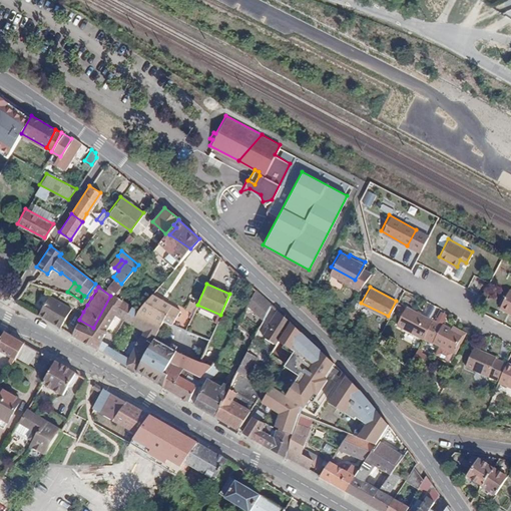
[(510,288),(501,306),(510,311),(510,288)]
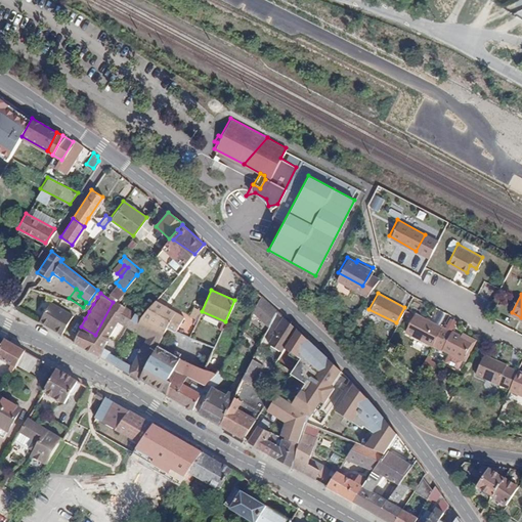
[(275,310),(259,295),(249,317),(267,327),(275,310)]
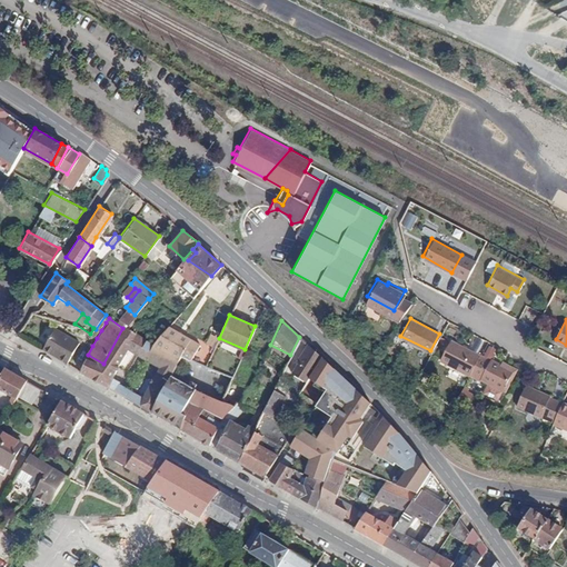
[(123,352),(142,364),(145,359),(152,345),(153,344),(123,326),(122,328),(103,364),(88,355),(81,369),(80,370),(125,396),(128,389),(118,384),(118,383),(111,378),(123,352)]
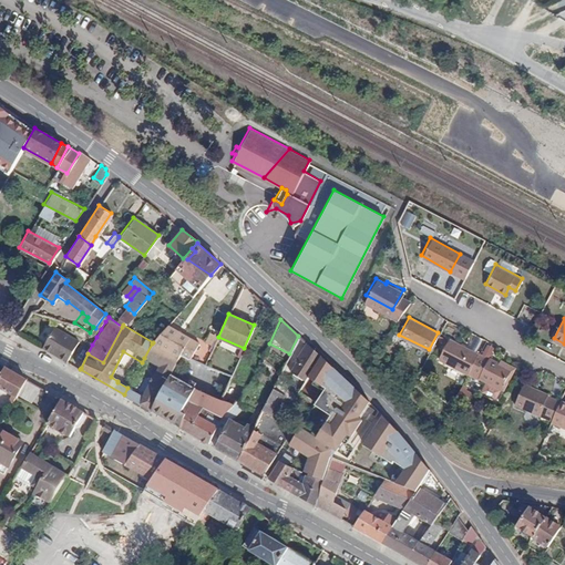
[(53,326),(41,346),(65,359),(78,340),(53,326)]
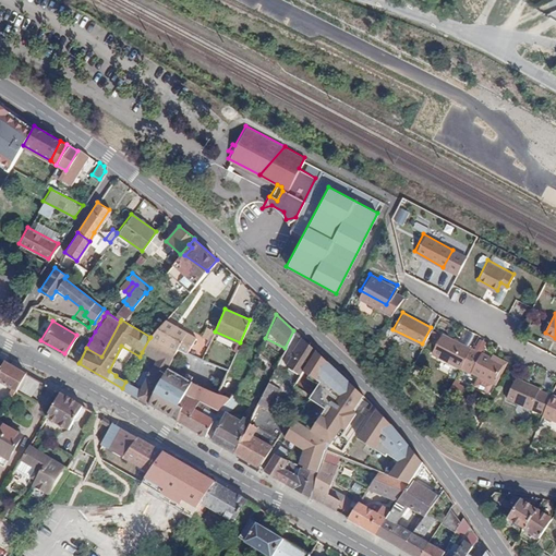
[(185,331),(165,321),(150,337),(149,338),(174,352),(177,349),(182,351),(190,337),(184,334),(185,331)]
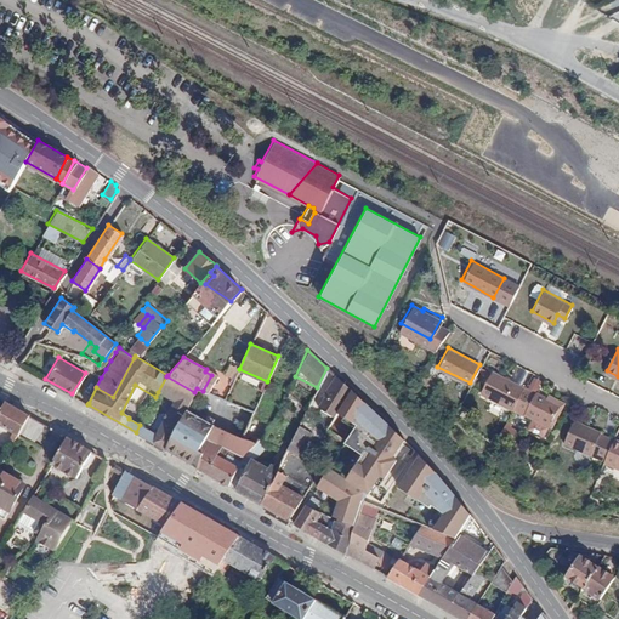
[(223,373),(233,376),(237,367),(227,363),(223,373)]
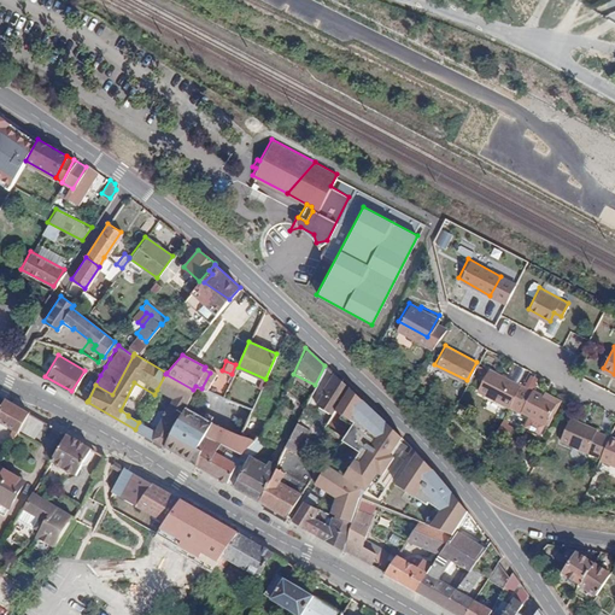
[(476,388),(508,405),(508,404),(517,385),(519,384),(488,368),(476,388)]
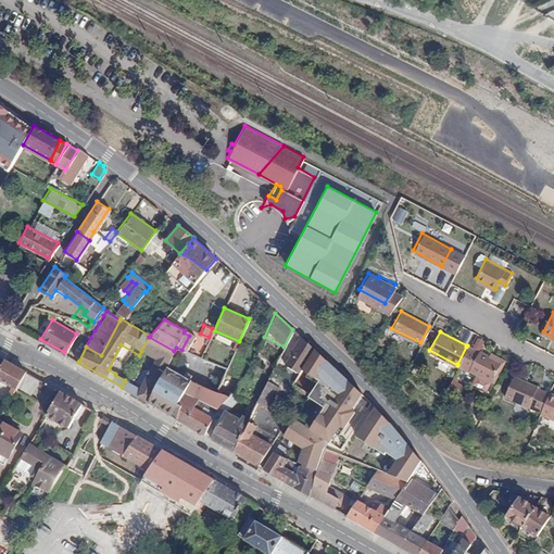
[(300,370),(313,349),(299,335),(288,354),(289,355),(286,363),(300,370)]
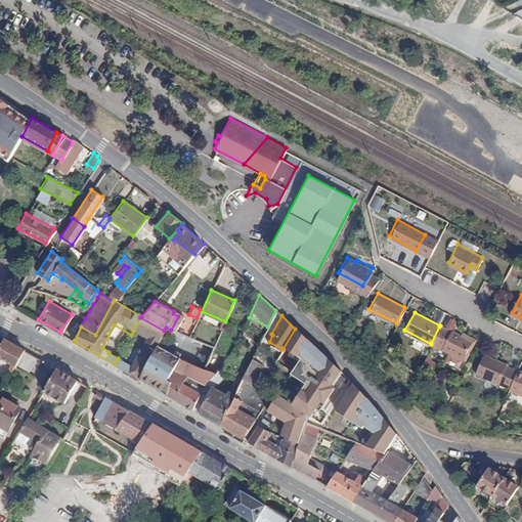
[(164,331),(140,317),(133,331),(146,337),(139,351),(134,348),(126,362),(118,358),(115,364),(138,379),(157,344),(164,331)]
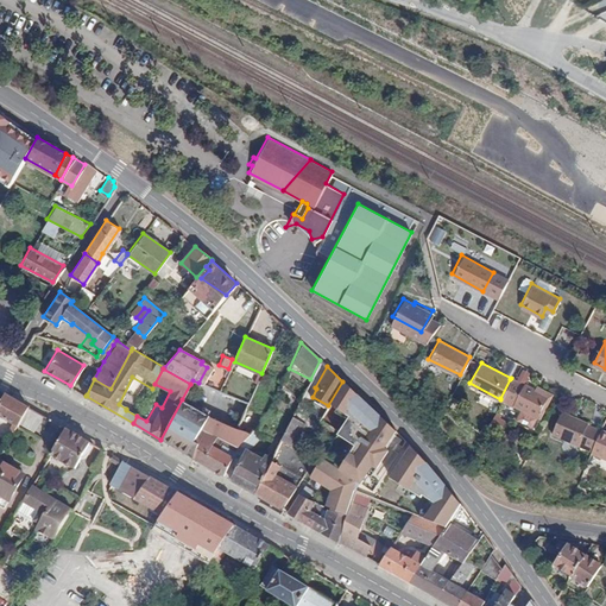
[(216,378),(225,382),(227,376),(220,372),(216,378)]
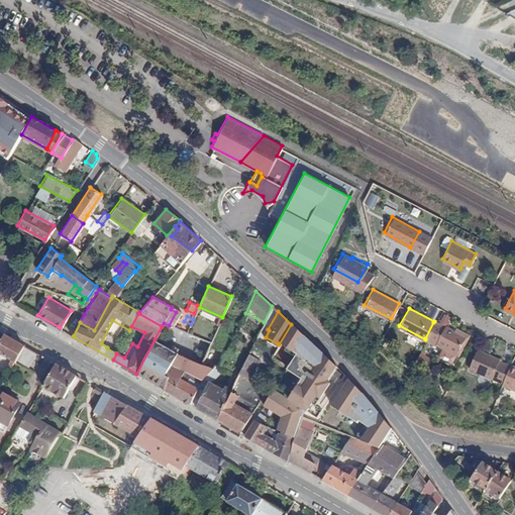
[(450,364),(454,354),(464,336),(452,330),(443,325),(442,327),(433,322),(425,338),(441,347),(436,356),(450,364)]
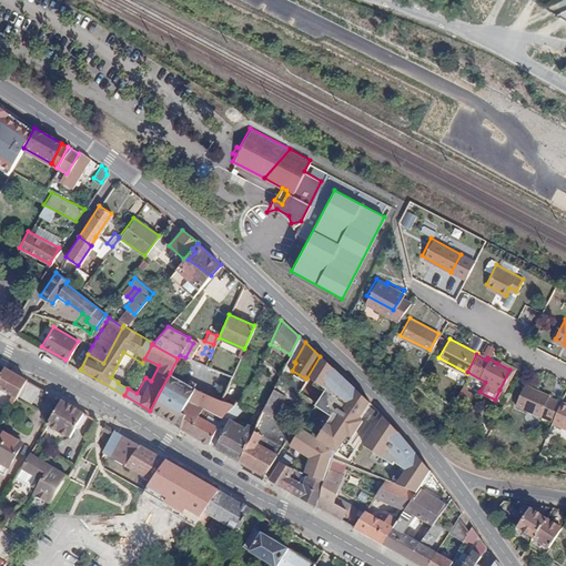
[(333,398),(344,378),(320,356),(313,367),(321,372),(311,386),(323,393),(333,398)]
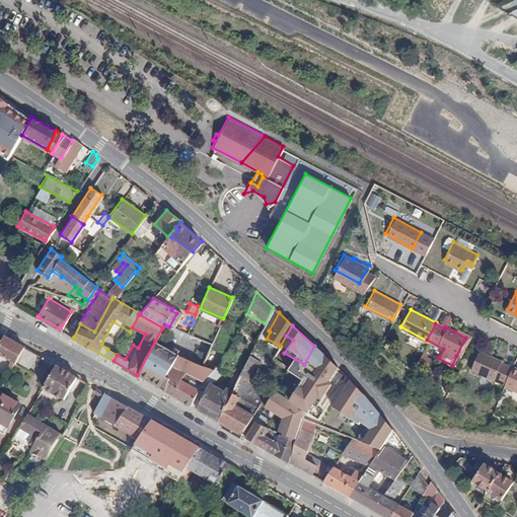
[(454,331),(465,338),(456,356),(458,357),(469,336),(456,328),(454,331)]
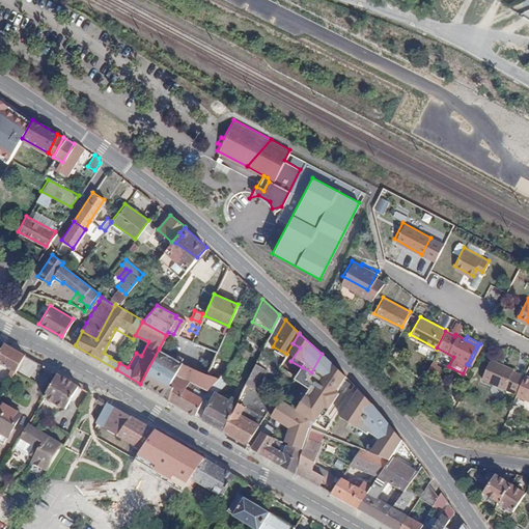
[(0,361),(15,370),(18,365),(24,355),(3,342),(0,349),(0,361)]
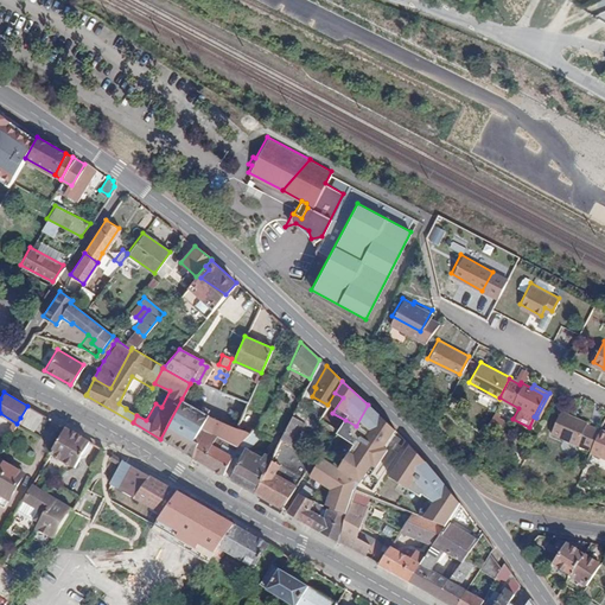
[(343,397),(335,393),(328,405),(325,408),(332,413),(343,397)]
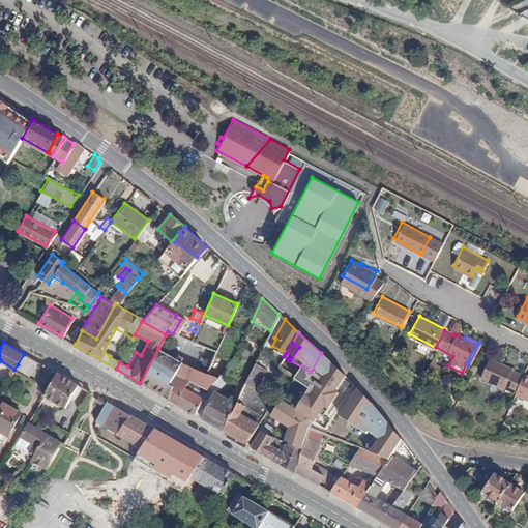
[(176,375),(182,362),(182,361),(158,348),(140,383),(169,399),(175,386),(171,384),(176,375)]
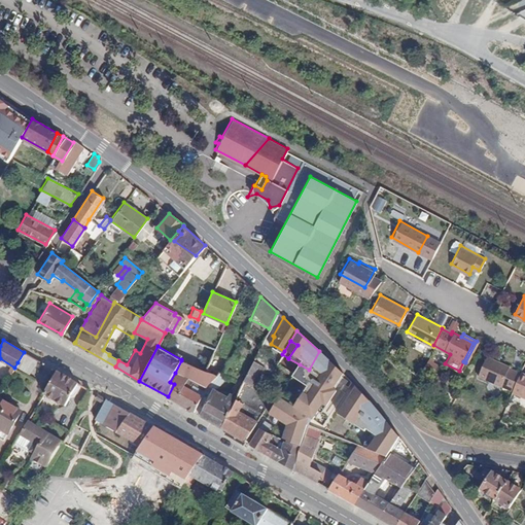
[(300,364),(295,371),(293,374),(312,387),(328,360),(319,351),(309,370),(300,364)]
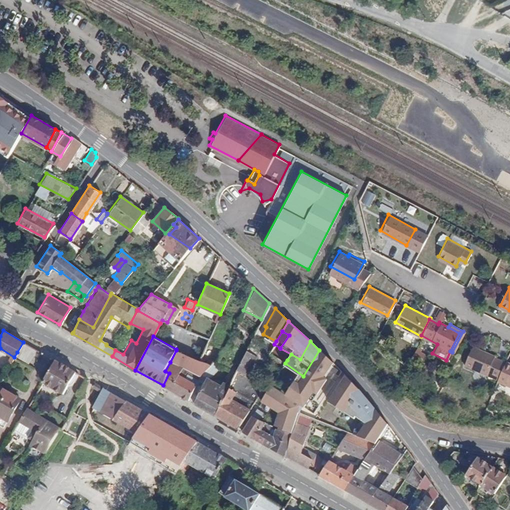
[(30,360),(36,349),(23,342),(17,352),(30,360)]
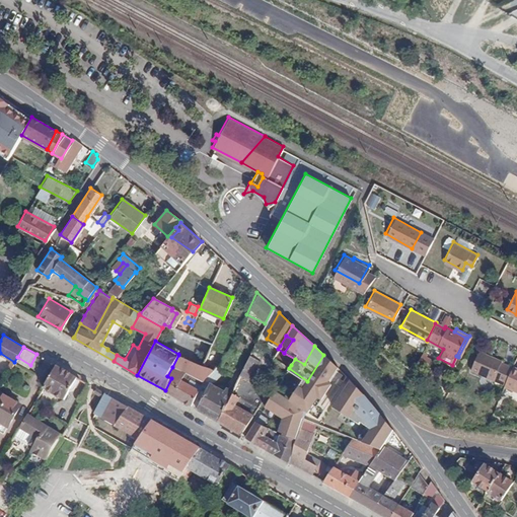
[(506,379),(509,362),(509,360),(502,359),(503,357),(479,353),(475,374),(506,379)]
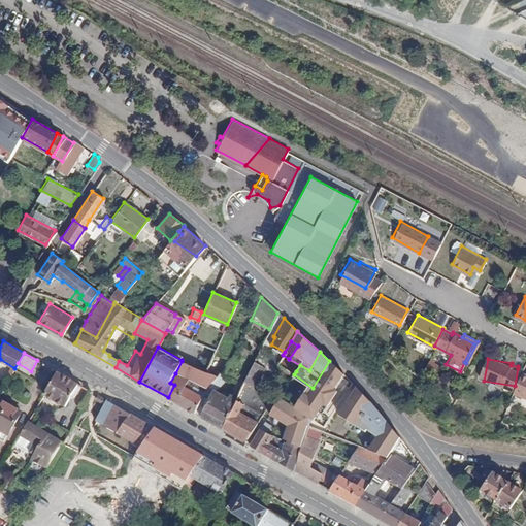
[(204,371),(182,361),(175,373),(188,379),(185,385),(202,396),(206,387),(216,375),(204,371)]
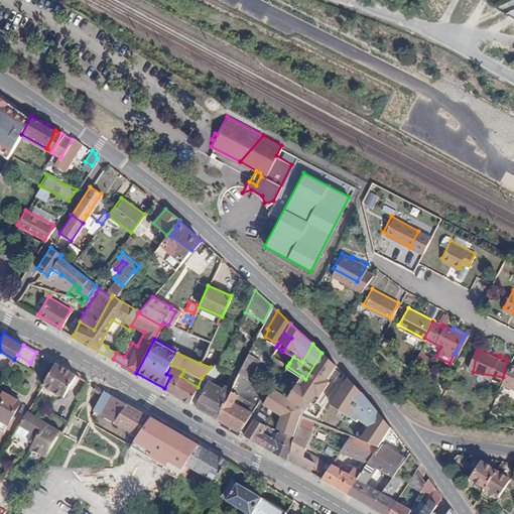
[(271,356),(287,366),(289,363),(272,353),(271,356)]
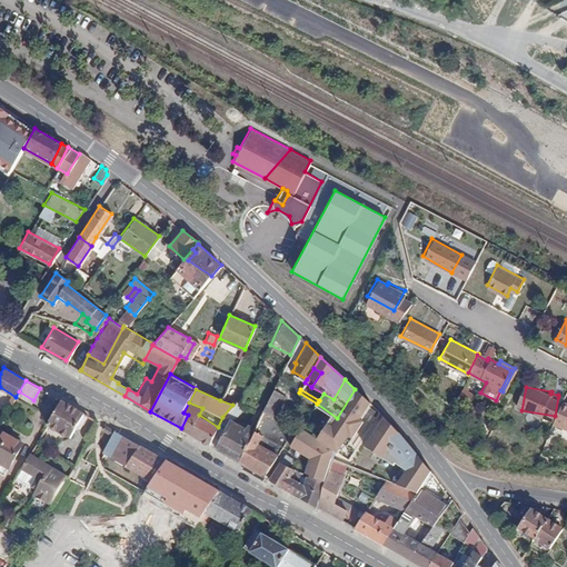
[(272,390),(261,411),(275,417),(285,397),(272,390)]
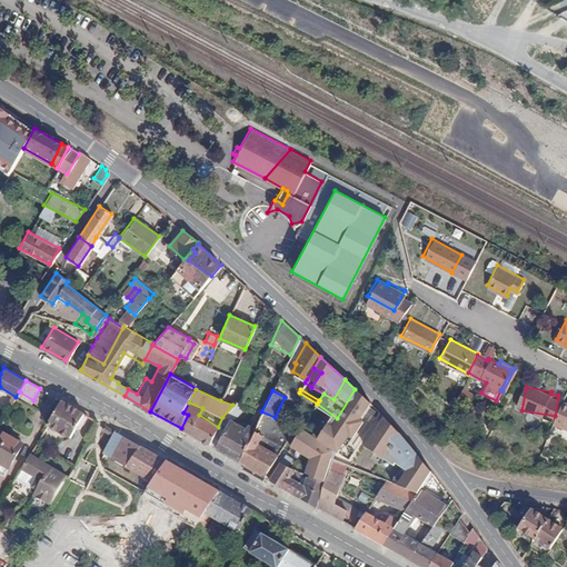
[(565,398),(558,397),(555,416),(555,417),(566,419),(566,395),(565,398)]
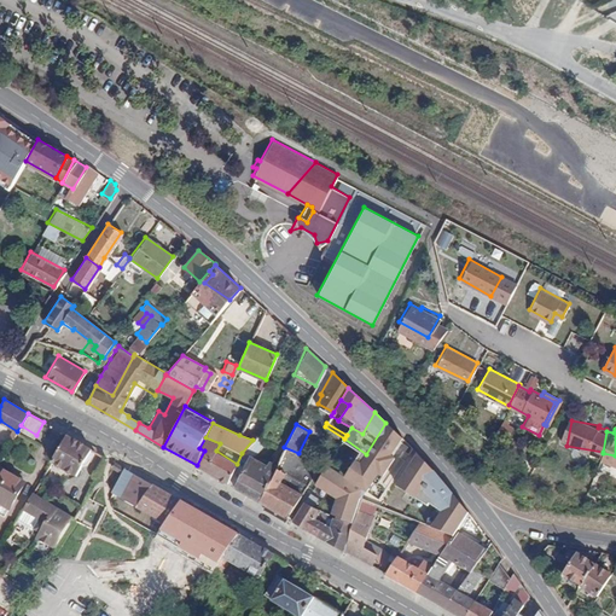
[(93,451),(65,435),(50,460),(74,475),(82,462),(85,464),(93,451)]
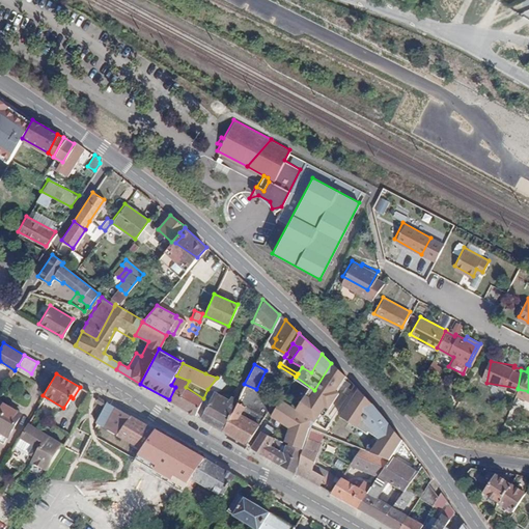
[(175,387),(169,399),(194,414),(203,398),(186,387),(189,381),(176,376),(171,385),(175,387)]
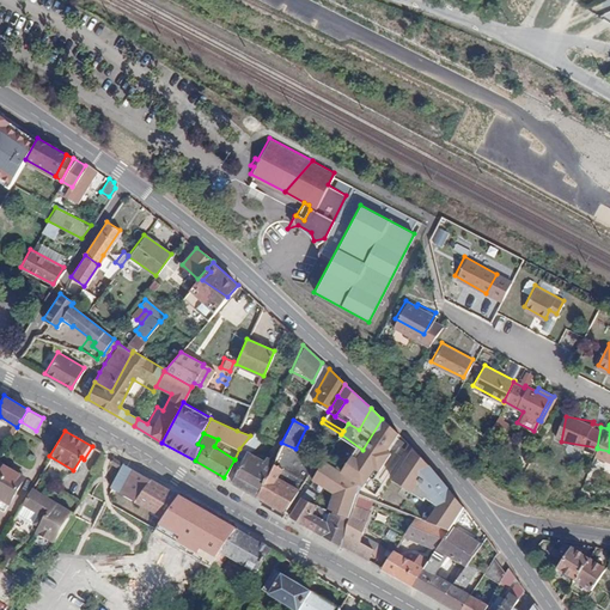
[(357,461),(363,450),(341,434),(334,445),(357,461)]
